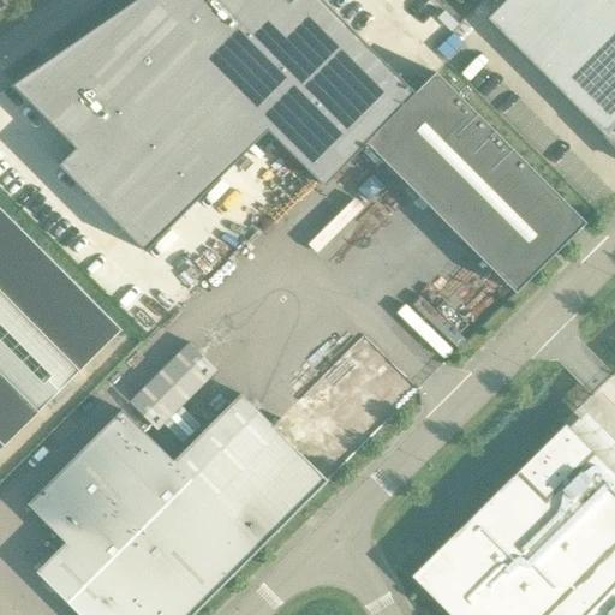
[(136,0),(12,87),(76,150),(58,166),(144,252),(267,130),(136,0)]
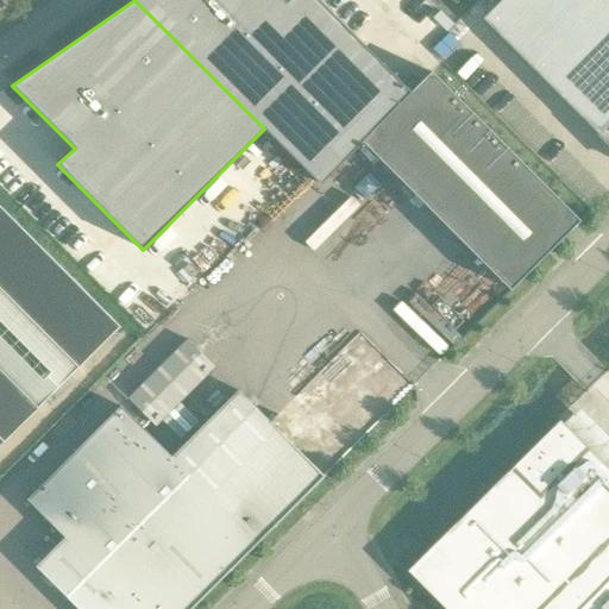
[(284,0),(137,0),(265,129),(319,183),(410,93),(318,0),(289,0),(287,2),(284,0)]
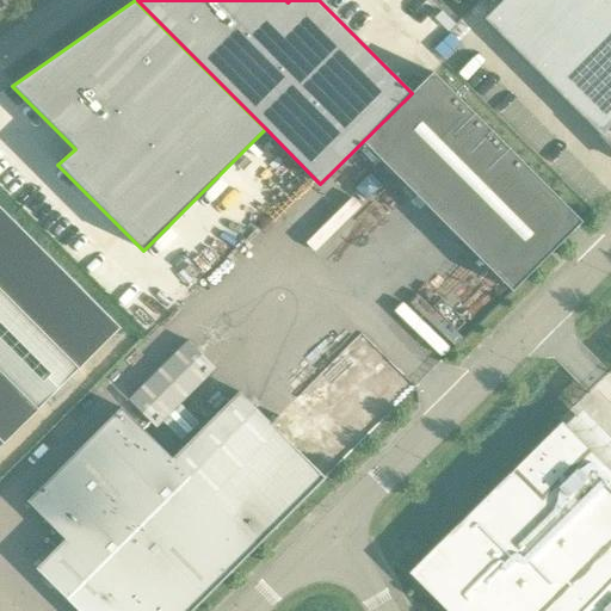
[(610,0),(501,0),(482,19),(599,137),(610,148),(610,0)]
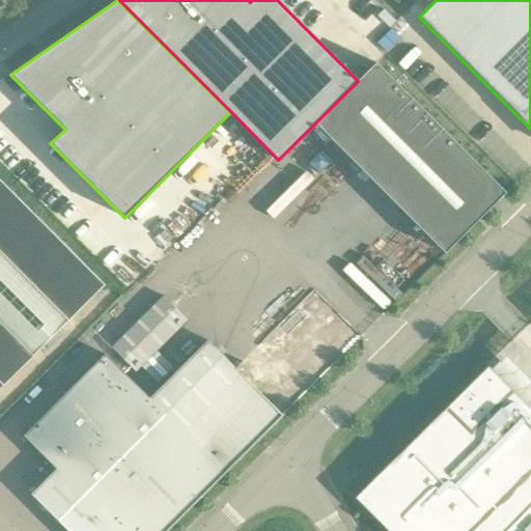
[(375,63),(314,123),(444,254),(505,193),(375,63)]
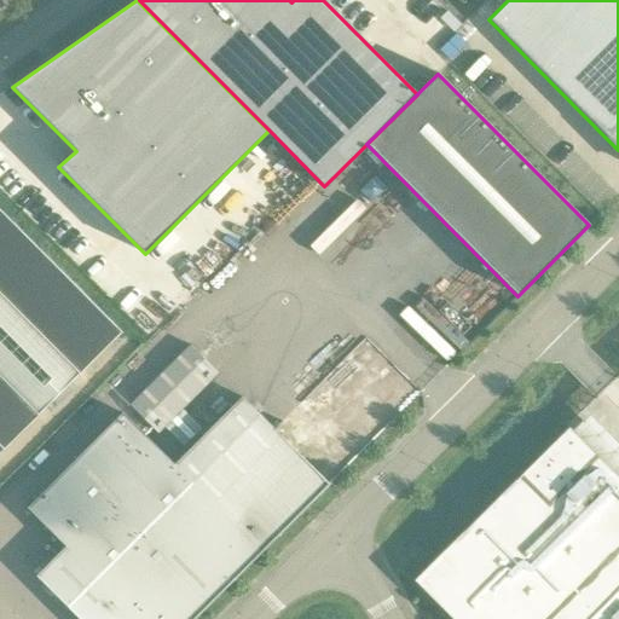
[(0,452),(121,333),(0,210),(0,452)]
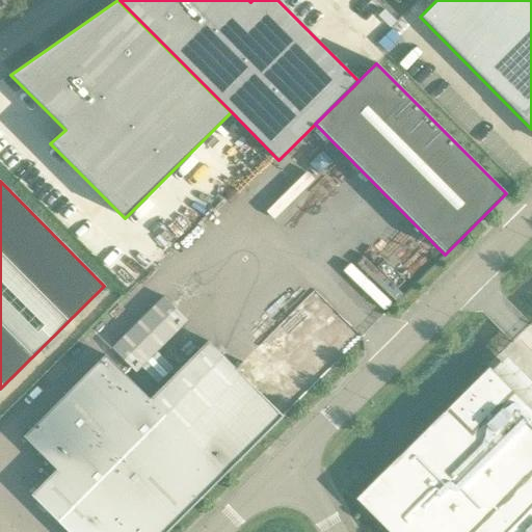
[(31,495),(68,531),(166,531),(362,338),(314,290),(253,351),(235,369),(207,341),(149,399),(104,355),(23,436),(56,470),(31,495)]
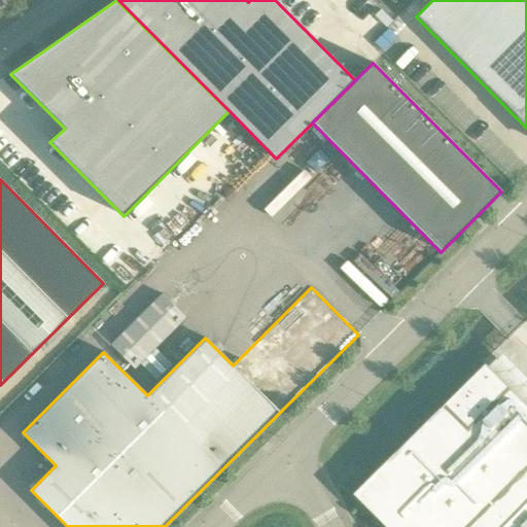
[(162,293),(110,345),(134,369),(185,318),(162,293)]
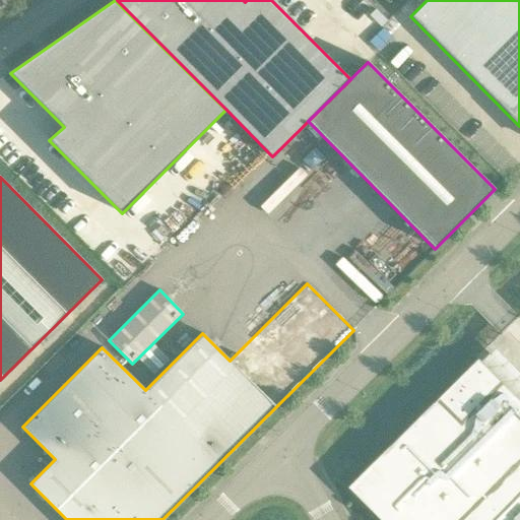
[(167,362),(152,346),(137,361),(152,376),(167,362)]
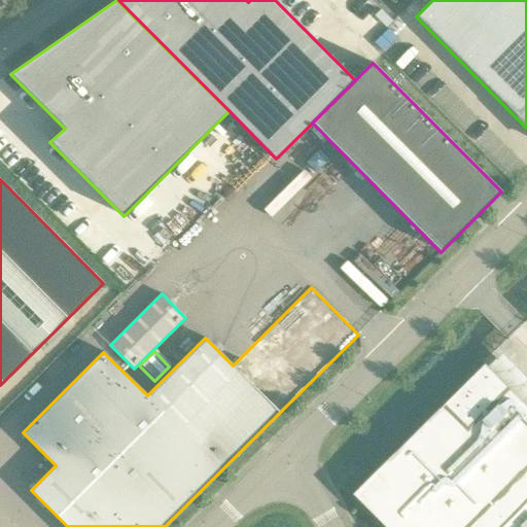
[(526,526),(526,407),(484,364),(352,494),(384,526),(526,526)]
